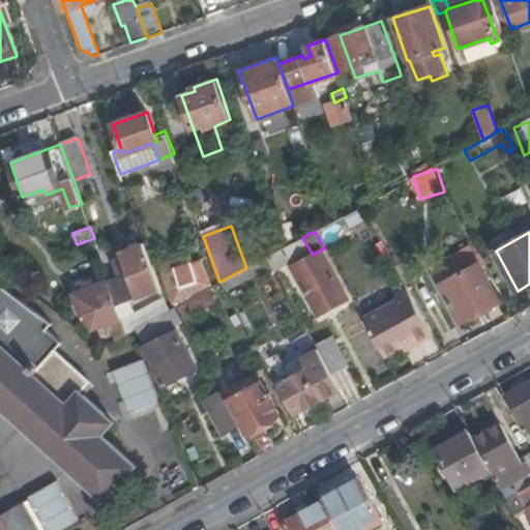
[(291,243),(290,244),(268,256),(273,265),(275,270),(290,262),(319,315),(347,298),(321,249),(313,255),(302,237),(291,243)]
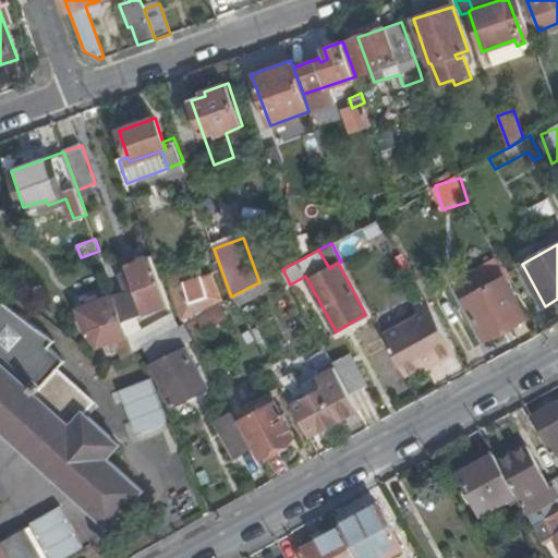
[(170,303),(153,256),(130,265),(132,270),(123,274),(126,283),(112,288),(116,294),(124,320),(170,303)]
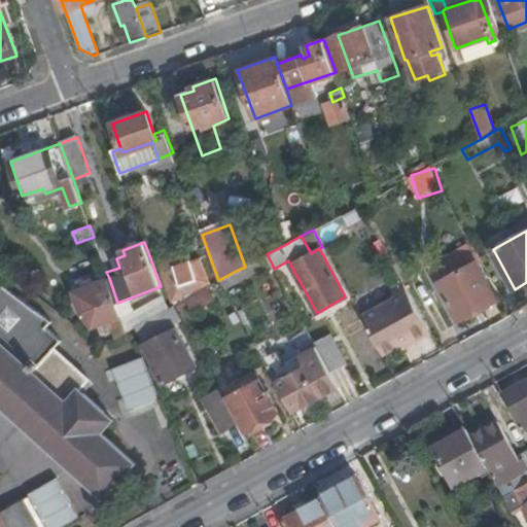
[(272,264),(267,254),(245,267),(238,270),(220,279),(225,288),(272,264)]
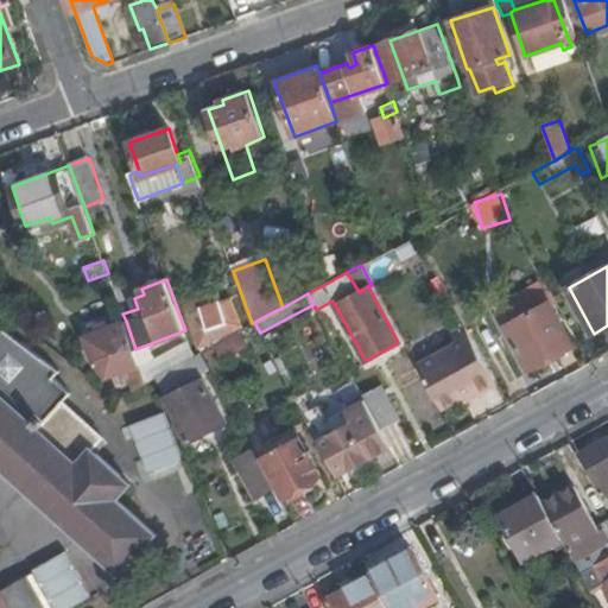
[(202,309),(208,328),(227,321),(220,303),(202,309)]
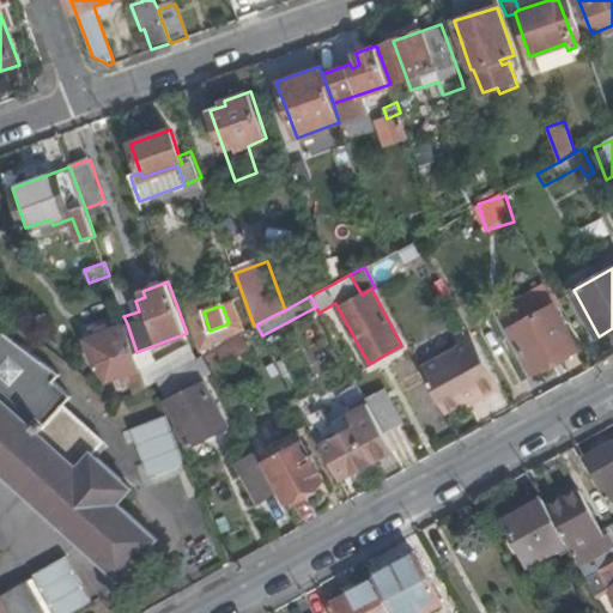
[(508,331),(532,372),(577,347),(554,305),(508,331)]
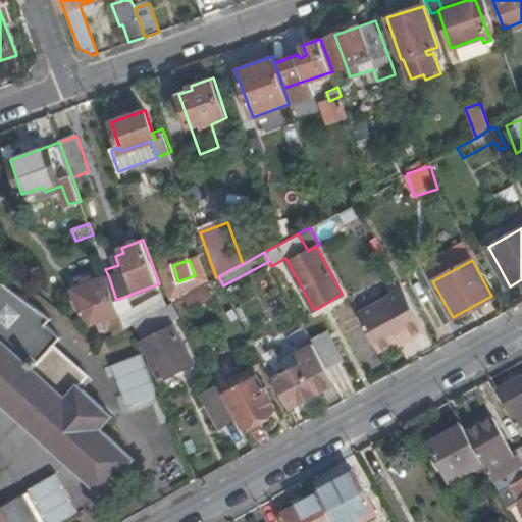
[(116,300),(108,275),(74,288),(82,310),(93,322),(101,319),(104,326),(110,323),(115,332),(126,326),(122,315),(116,300)]
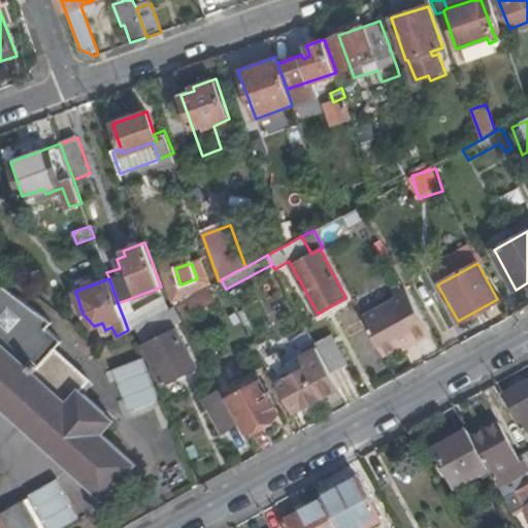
[(0,404),(103,497),(134,462),(100,433),(112,419),(80,389),(89,380),(56,350),(62,342),(48,330),(53,324),(0,283),(0,404)]
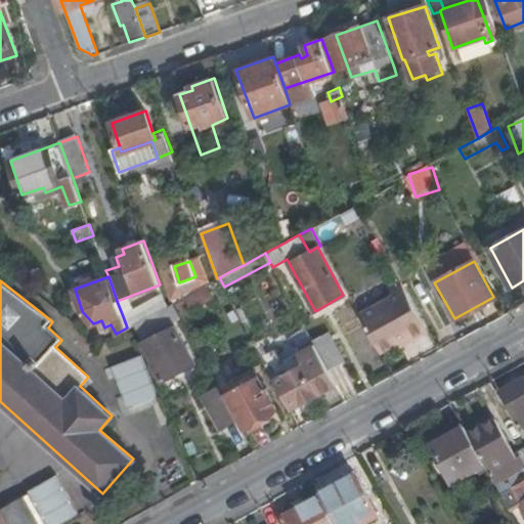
[(380,354),(426,328),(410,298),(401,280),(389,288),(392,293),(357,312),(380,354)]
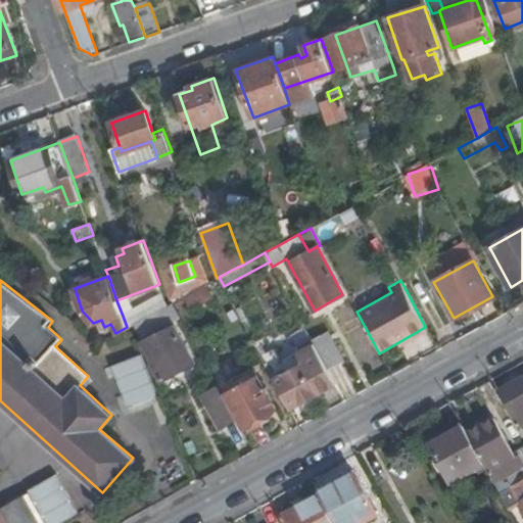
[(211,287),(185,295),(190,311),(217,302),(211,287)]
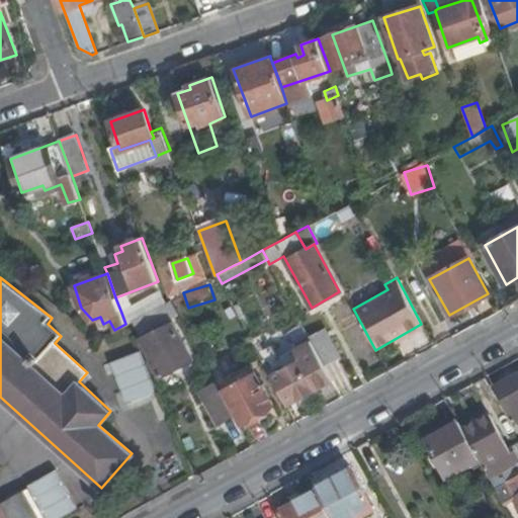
[(165,303),(161,290),(121,313),(125,324),(135,319),(162,305),(165,303)]
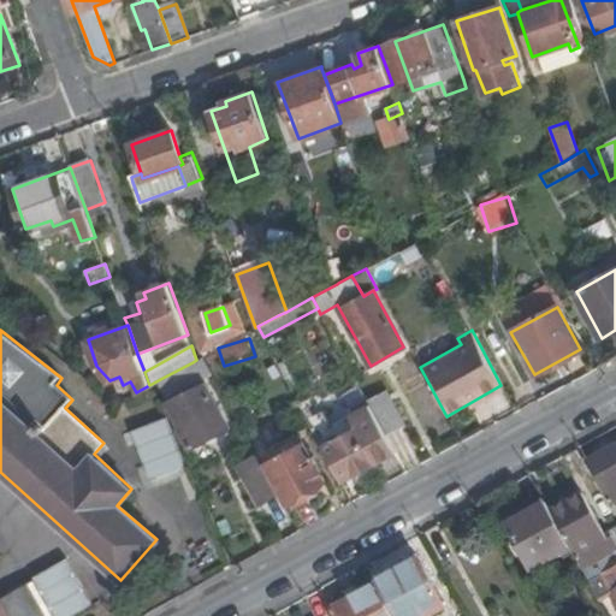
[(160,379),(166,396),(201,375),(193,362),(160,379)]
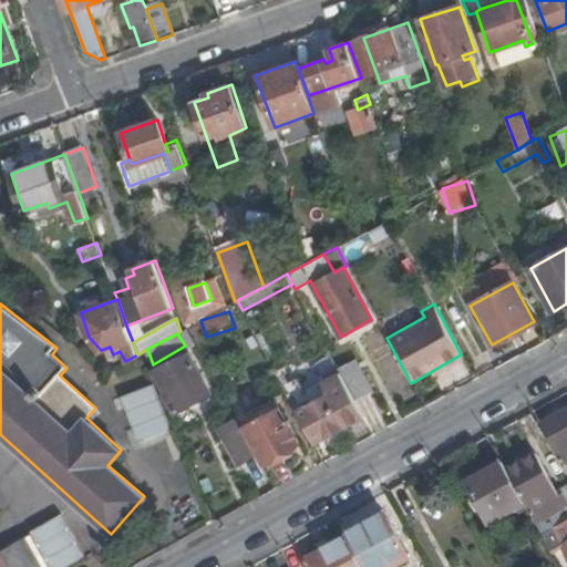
[(356,358),(338,368),(339,370),(354,400),(372,391),(356,358)]
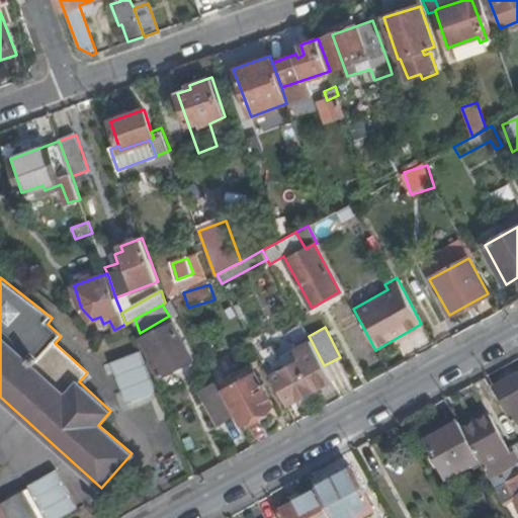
[(177,330),(163,338),(168,349),(152,358),(162,376),(192,359),(177,330)]
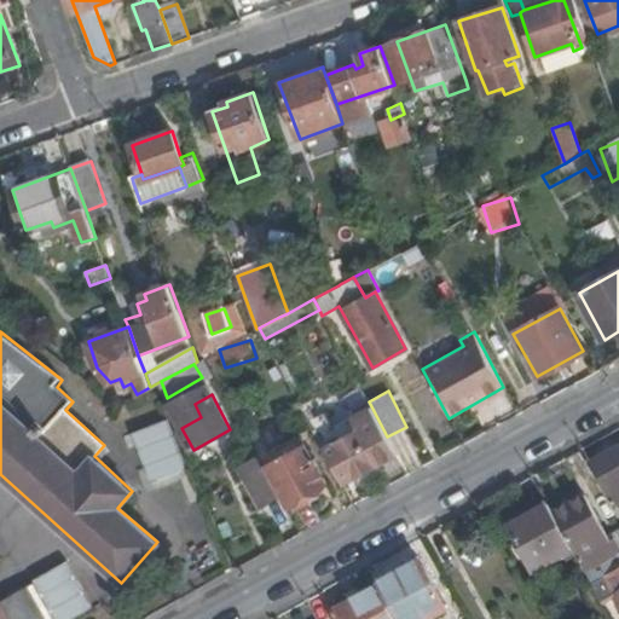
[(319,415),(308,421),(342,484),(377,466),(372,457),(393,446),(387,437),(370,404),(350,415),(358,429),(334,441),(327,427),(319,415)]
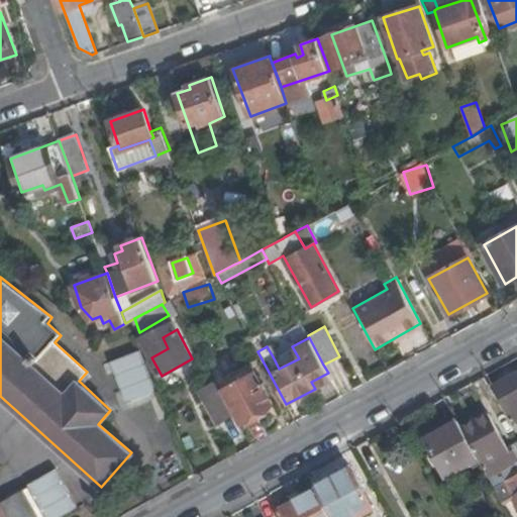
[(292,346),(273,356),(279,369),(299,358),(292,346)]
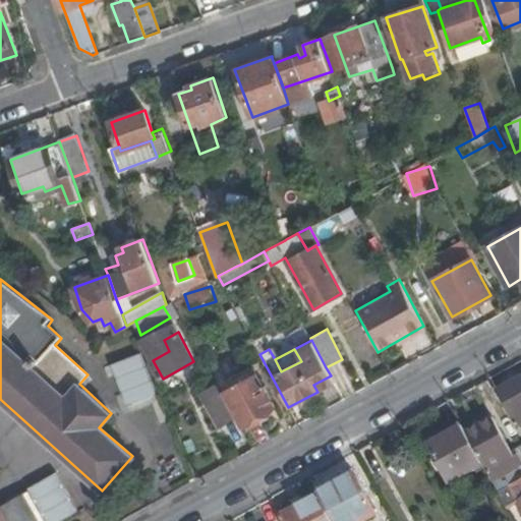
[(142,353),(112,364),(128,407),(159,396),(142,353)]
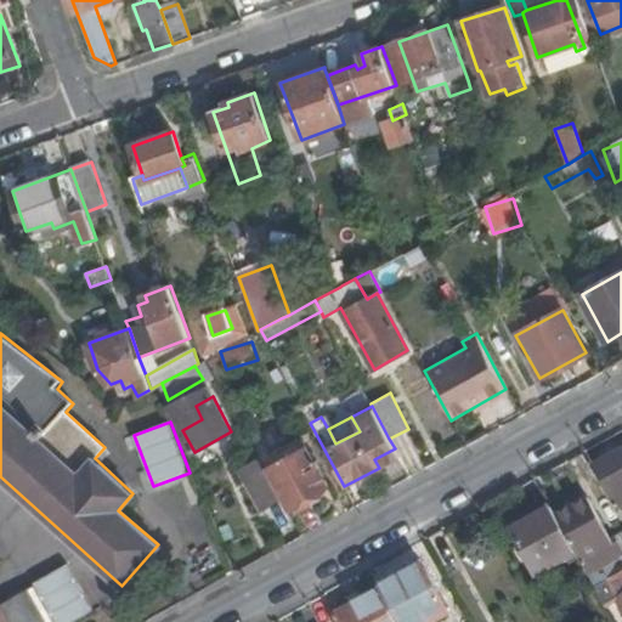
[(267,468),(288,505),(328,485),(307,446),(267,468)]
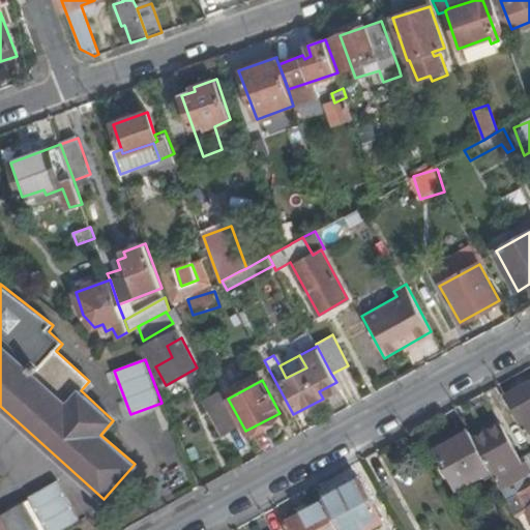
[(529,388),(507,401),(527,438),(529,436),(529,388)]
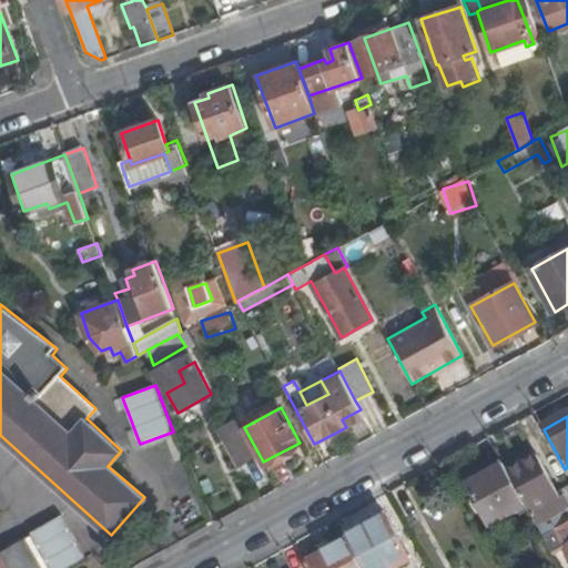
[(245,435),(236,417),(219,427),(239,462),(255,453),(245,435)]
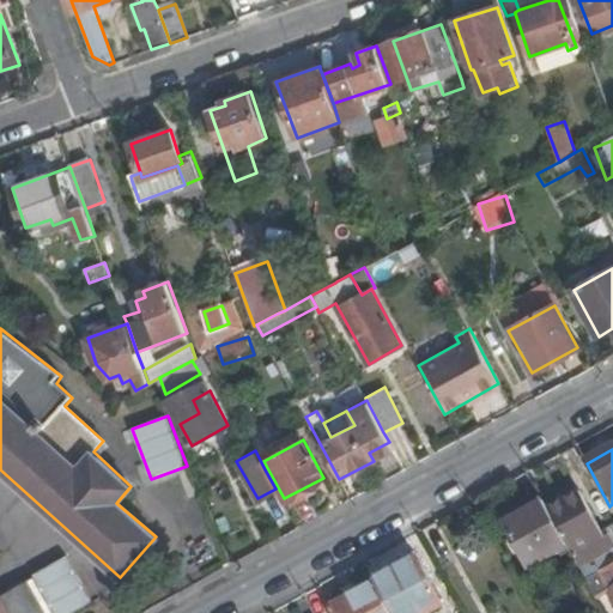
[(583,495),(551,513),(571,551),(576,558),(608,541),(583,495)]
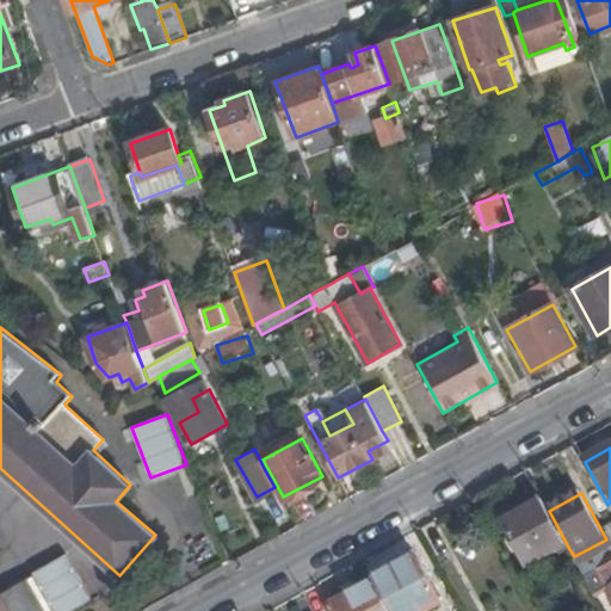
[(549,511),(544,503),(505,524),(531,571),(569,549),(549,511)]
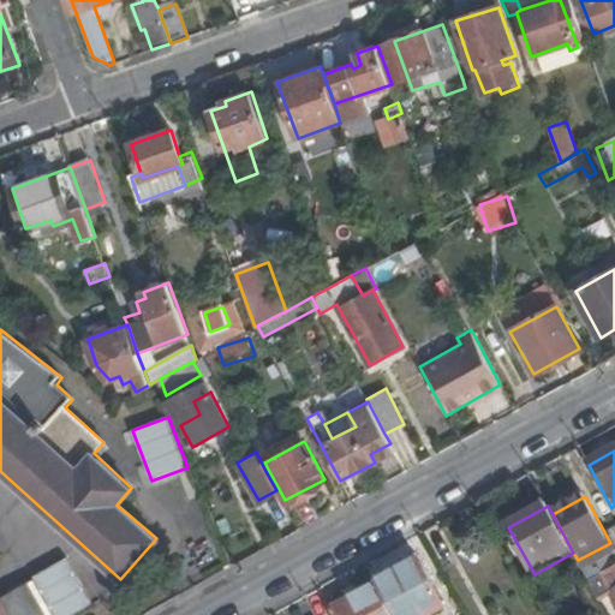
[(614,539),(610,543),(578,560),(591,583),(614,569),(614,539)]
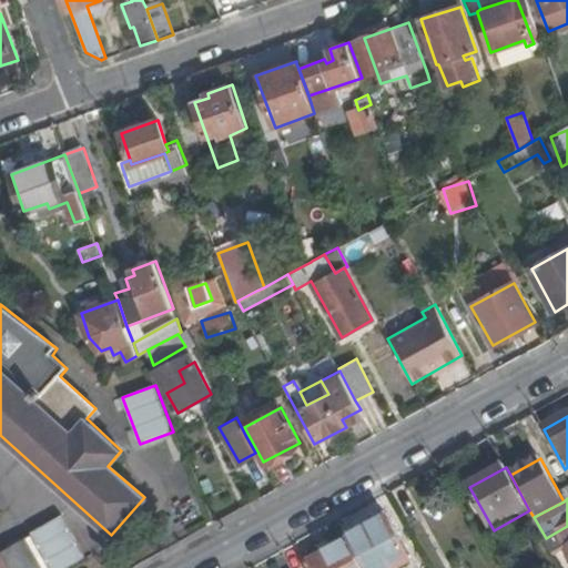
[(366,534),(348,543),(362,567),(398,567),(411,561),(383,511),(376,516),(377,518),(362,527),(366,534)]
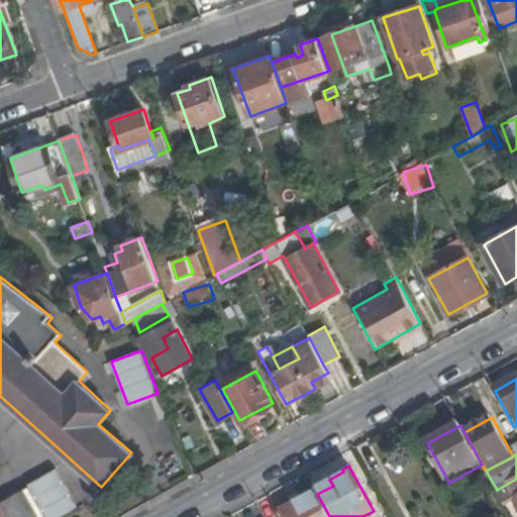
[(0,516),(45,516),(27,486),(0,501),(0,516)]
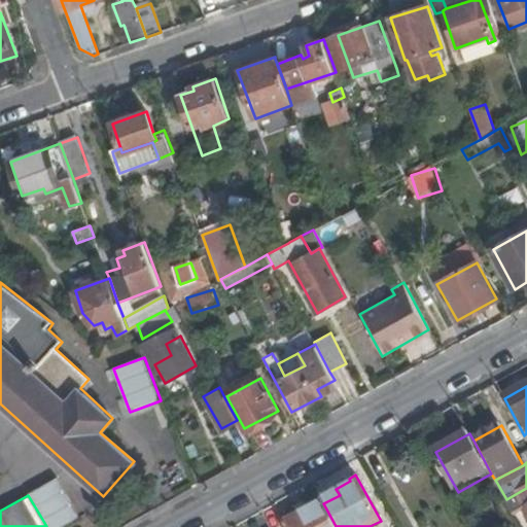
[(336,526),(323,503),(285,525),(285,526),(336,526)]
